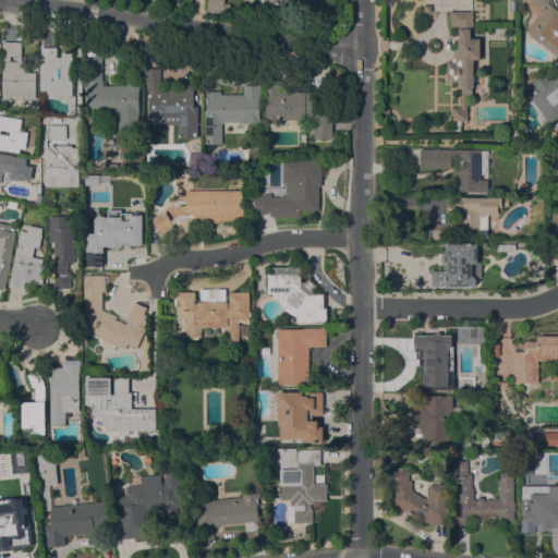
[(208,0),(225,0),(225,2),(230,3),(229,14),(207,10),(208,0)]
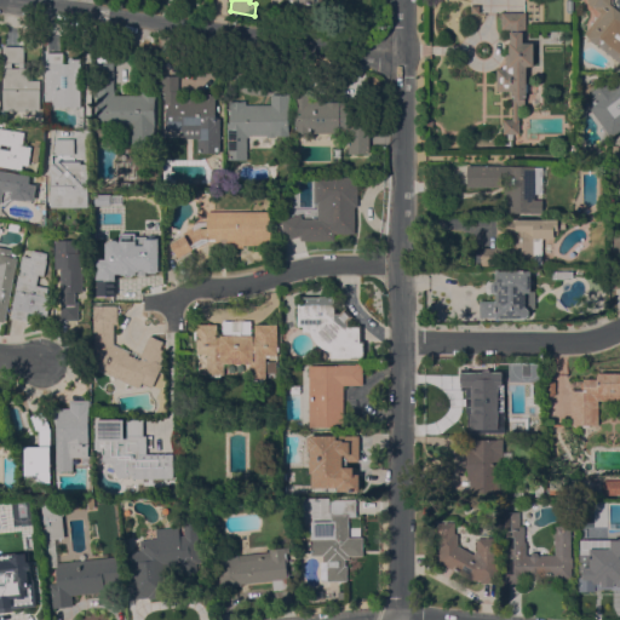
[(321,0),(321,4),(311,3),(310,13),(291,11),(292,0),(321,0)]
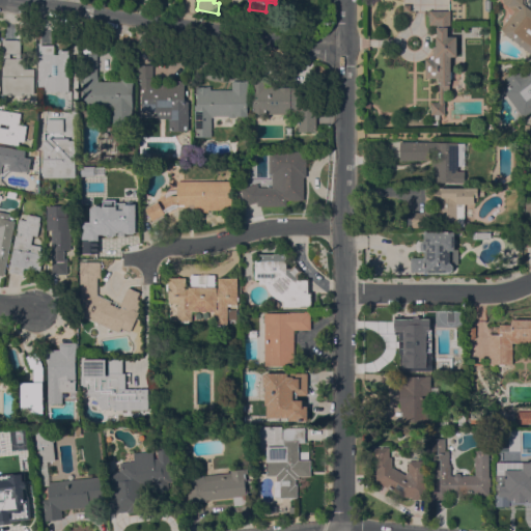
[(530,54),(502,31),(503,30),(500,28),(514,10),(510,7),(510,4),(507,5),(503,1),(503,0),(523,0),(523,2),(530,8),(530,54)]
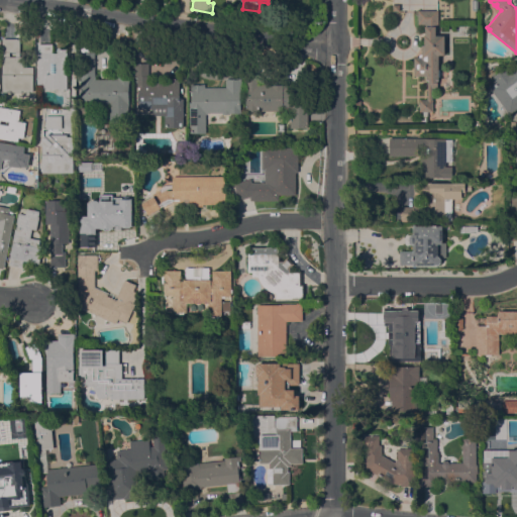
[(438,35),(444,35),(444,55),(439,55),(439,69),(440,69),(440,76),(439,76),(439,80),(437,80),(437,88),(432,87),(432,99),(433,99),(433,111),(428,111),(428,115),(423,115),(423,110),(419,110),(419,99),(427,99),(427,79),(426,79),(426,75),(414,75),(414,57),(418,57),(419,56),(420,54),(422,54),(422,45),(425,45),(425,24),(418,23),(418,9),(438,10),(438,35)]
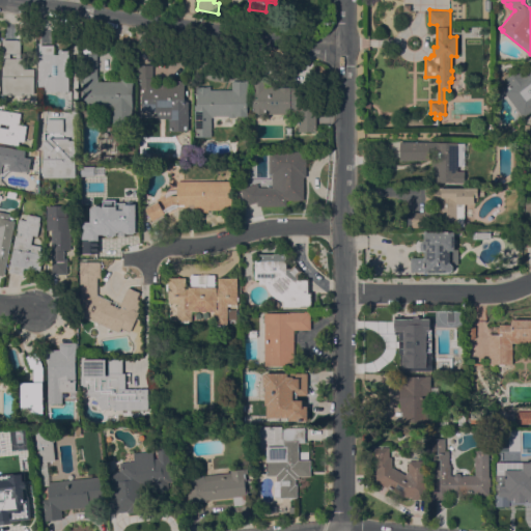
[(3,94),(3,58),(4,58),(4,53),(3,53),(3,39),(19,38),(19,39),(22,39),(22,57),(25,57),(25,68),(34,68),(35,93),(3,94)]
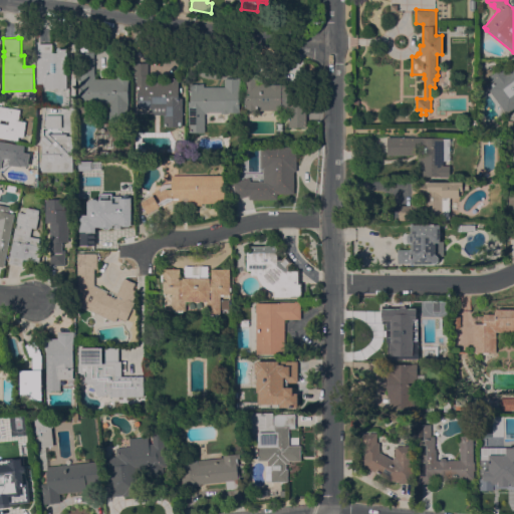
[(66,88),(41,88),(41,83),(37,83),(37,52),(38,52),(38,43),(52,43),(52,52),(57,52),(57,48),(67,48),(66,88)]
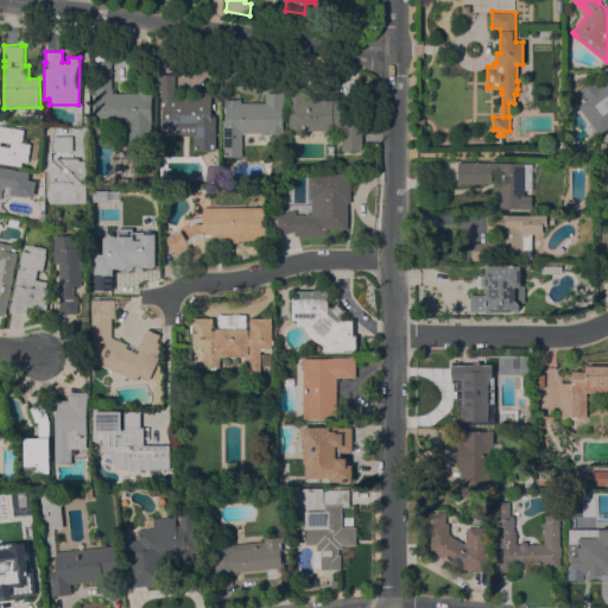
[(138,93),(139,89),(151,89),(151,145),(128,145),(128,124),(108,124),(108,120),(94,120),(94,62),(112,62),(111,88),(112,88),(112,93),(138,93)]
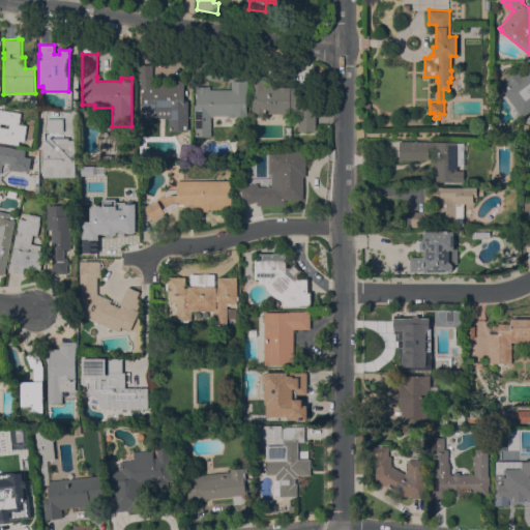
[(184,100),(187,100),(187,130),(169,130),(169,118),(156,118),(156,112),(141,112),(141,91),(145,91),(145,89),(141,89),(141,80),(138,80),(139,64),(152,64),(152,77),(158,77),(158,81),(174,81),(174,80),(184,80),(184,100)]
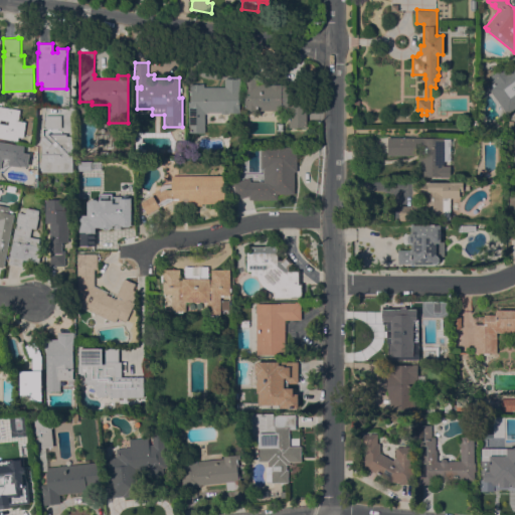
[(514,108),(507,114),(488,87),(495,80),(492,75),(502,67),(506,72),(514,65),(514,108)]
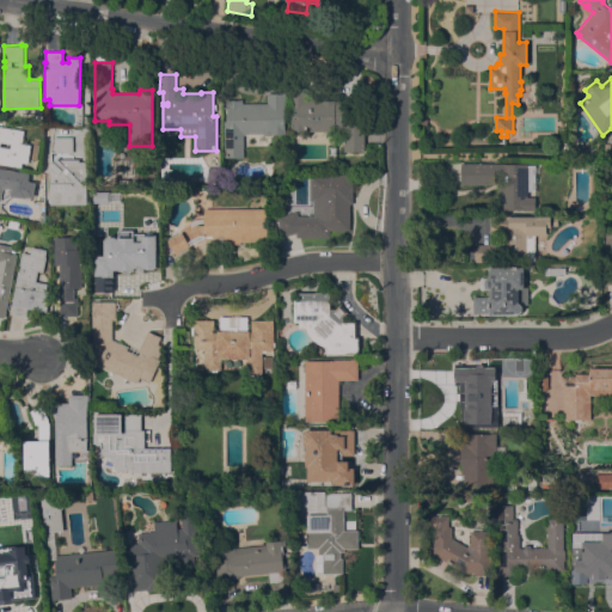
[(268,103),(268,92),(286,92),(286,103),(285,103),(285,133),(271,134),(263,135),(263,133),(246,133),(246,135),(243,135),(244,157),(225,157),(224,121),(227,121),(227,105),(226,105),(226,99),(243,99),(243,103),(268,103)]
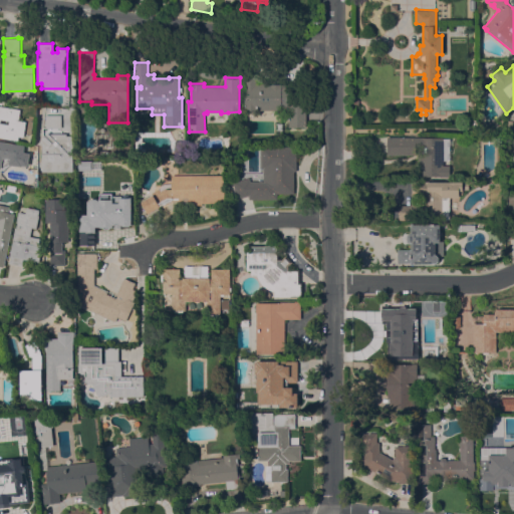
[(244,84),(245,84),(245,77),(257,77),(257,83),(284,83),(284,86),(305,86),(305,126),(289,126),(289,106),(281,106),(281,109),(257,109),(257,110),(244,110),(244,84)]
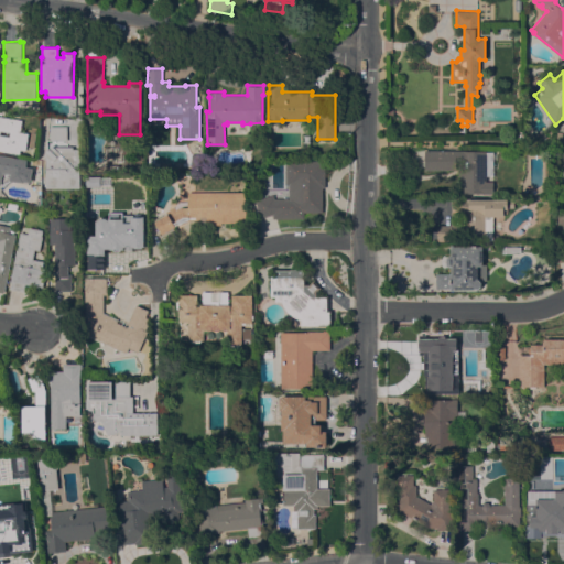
[(0,116),(23,120),(22,132),(30,133),(26,150),(22,150),(21,154),(0,150),(0,116)]
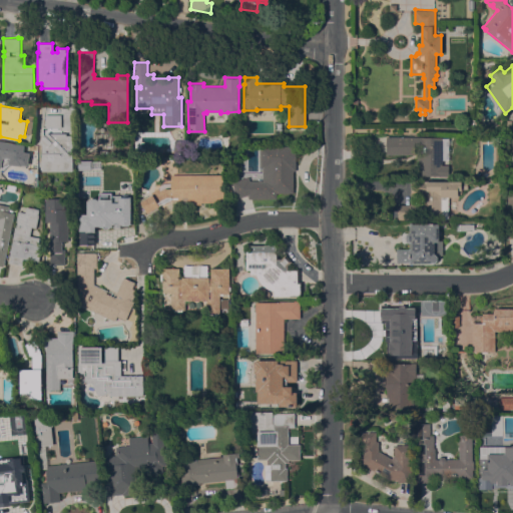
[(61,114),(61,127),(46,128),(45,114),(61,114)]
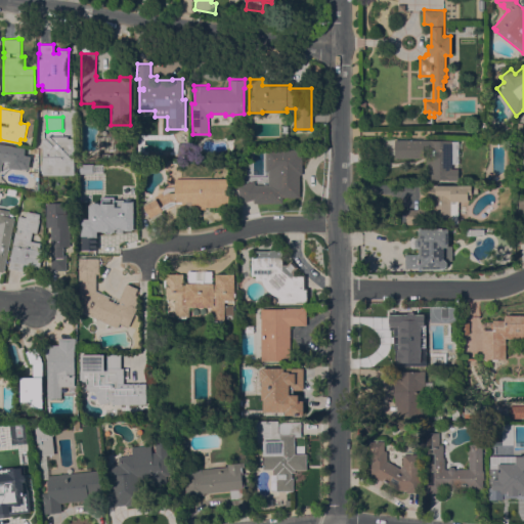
[(42,136),(68,136),(68,138),(75,138),(75,175),(43,175),(42,136)]
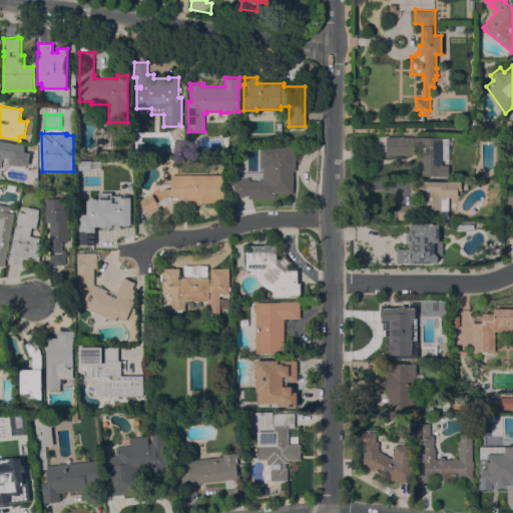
[(422,136),(422,137),(442,137),(450,137),(450,160),(442,160),(442,164),(449,164),(449,174),(439,174),(439,175),(419,175),(419,159),(417,159),(417,154),(420,154),(420,145),(415,145),(415,154),(386,154),(386,136),(422,136)]
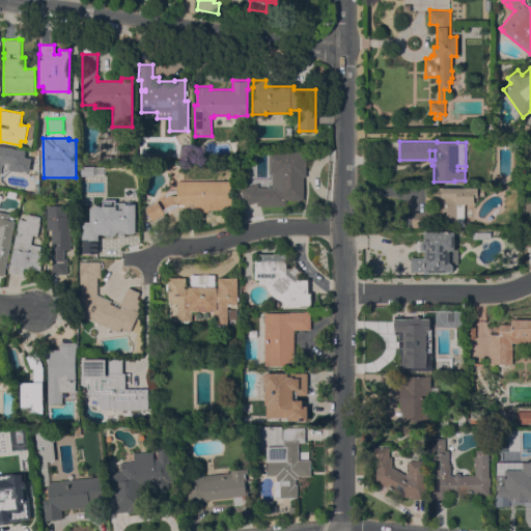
[(180,145),(192,144),(193,157),(180,158),(180,145)]
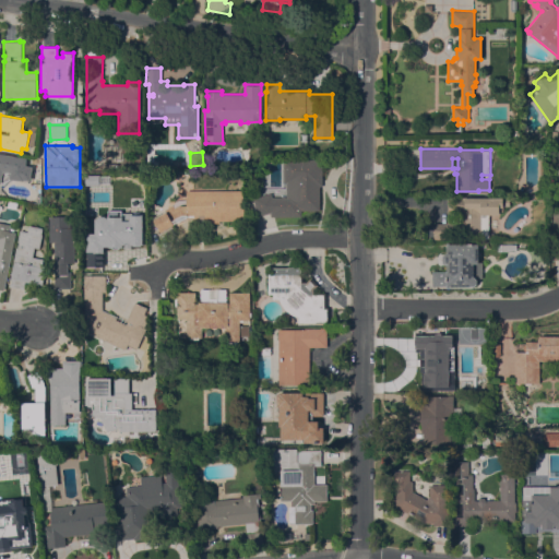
[(0,153),(27,157),(26,165),(33,166),(31,180),(24,179),(24,180),(10,178),(10,177),(2,176),(1,183),(0,182),(0,153)]
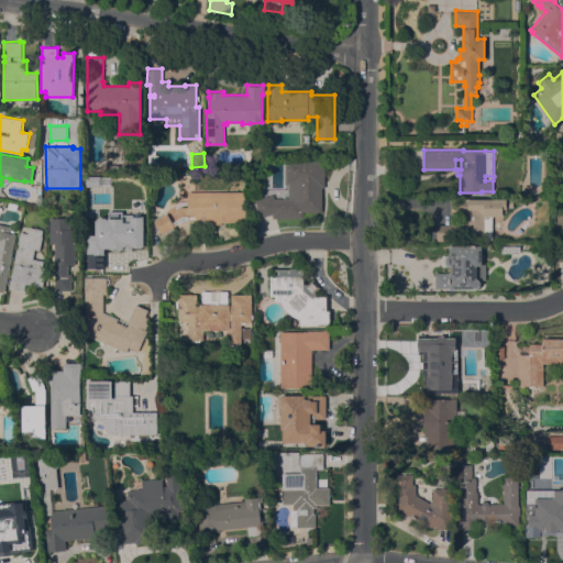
[(285,159),(324,159),(324,187),(322,187),(322,211),(304,211),(304,218),(273,218),(272,214),(260,217),(255,199),(274,195),(274,198),(288,198),(288,184),(285,184),(285,159)]
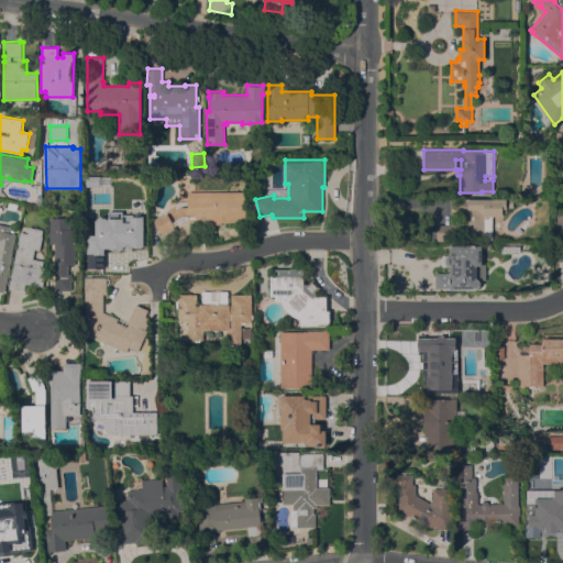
[(119,195),(119,189),(145,188),(145,199),(146,199),(146,207),(145,207),(145,233),(105,233),(105,268),(89,268),(88,218),(96,218),(96,216),(94,216),(94,205),(96,205),(96,195),(119,195)]
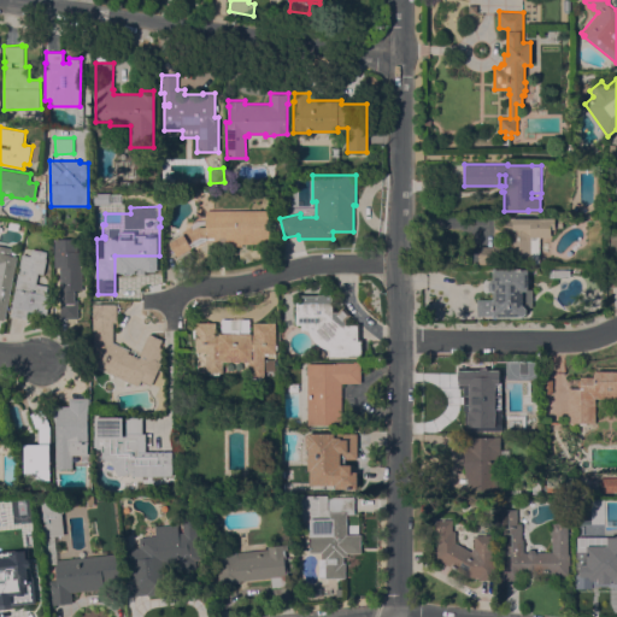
[(269,210),(269,244),(242,244),(242,246),(225,246),(225,241),(206,241),(206,240),(177,257),(169,241),(183,233),(182,230),(191,225),(193,229),(197,227),(199,225),(206,227),(206,210),(269,210)]
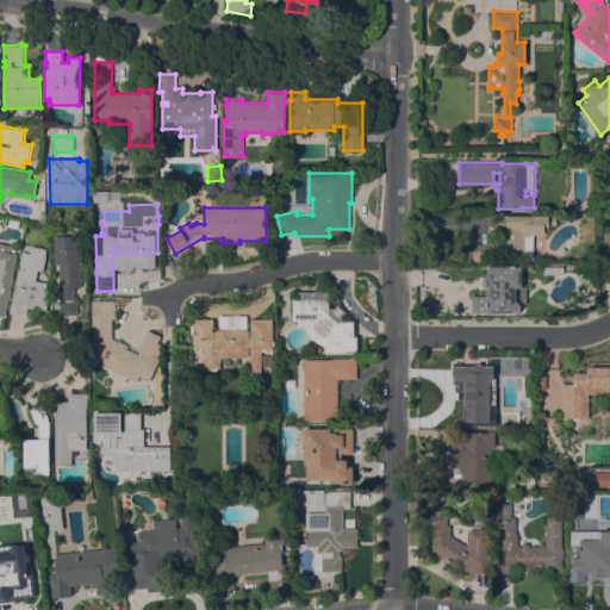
[(533,215),(533,216),(556,216),(556,225),(549,225),(549,231),(546,231),(546,234),(534,234),(534,261),(509,261),(509,253),(505,253),(505,255),(490,255),(490,261),(473,261),(473,243),(487,243),(487,237),(500,237),(500,215),(533,215)]
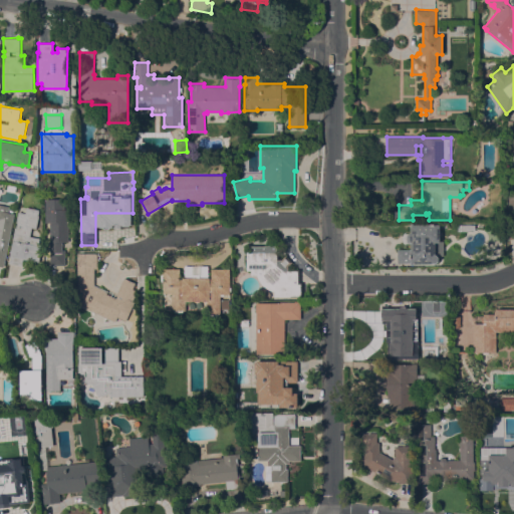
[(17,186),(16,192),(7,191),(8,184),(17,186)]
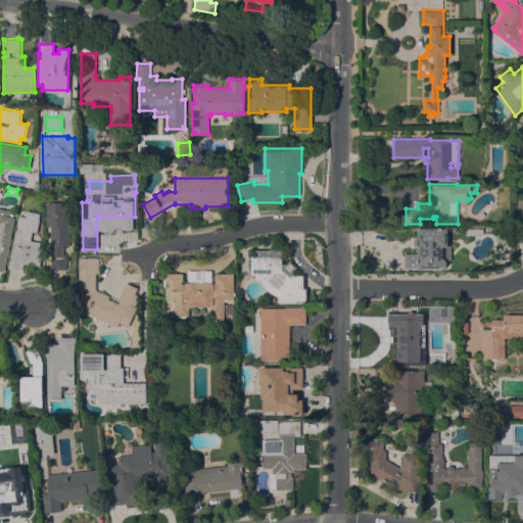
[(51,226),(47,226),(47,202),(62,202),(62,204),(66,204),(66,214),(70,214),(70,245),(63,245),(63,254),(66,254),(66,270),(51,270),(51,226)]
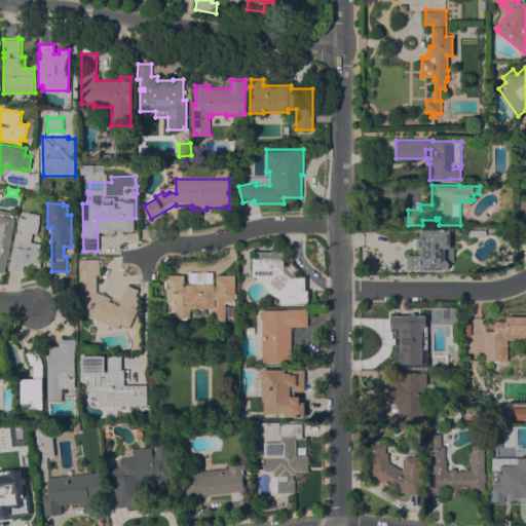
[(4,272),(0,271),(0,209),(10,212),(9,217),(15,218),(4,272)]
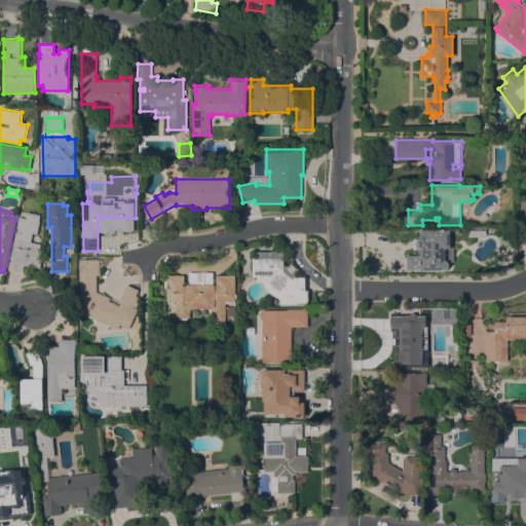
[(20,217),(27,218),(28,212),(41,214),(39,220),(40,220),(37,234),(33,233),(31,241),(41,243),(40,250),(42,250),(40,261),(41,261),(40,268),(24,265),(23,269),(11,267),(11,262),(10,261),(20,217)]
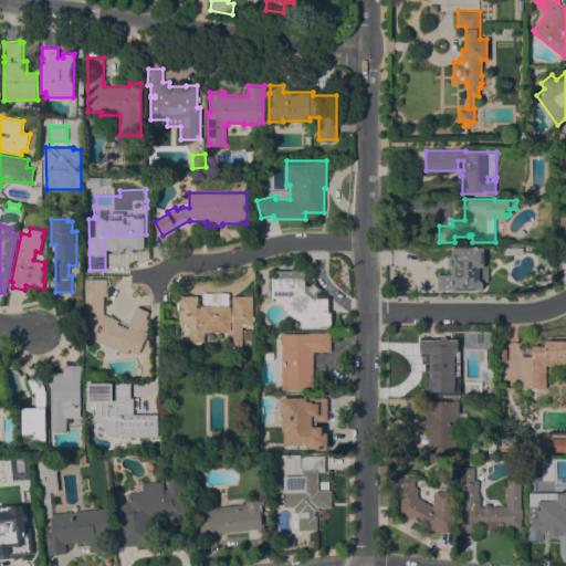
[(484,247),(484,265),(489,265),(489,281),(481,281),(483,283),(483,286),(481,289),(481,290),(456,290),(456,292),(452,292),(452,290),(438,290),(438,274),(453,274),(453,269),(451,269),(448,265),(448,259),(451,255),(452,255),(452,245),(470,245),(470,247),(484,247)]
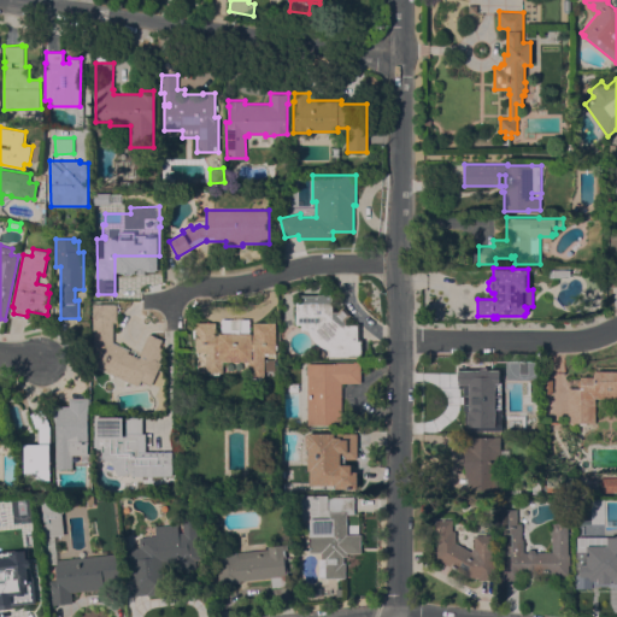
[(334,311),(339,311),(344,306),(351,315),(346,319),(346,323),(359,323),(359,340),(362,340),(362,356),(350,356),(350,358),(331,358),(331,356),(329,356),(329,350),(325,348),(322,347),(319,345),(316,342),(311,336),(310,334),(309,330),(301,330),(301,324),(297,324),(295,303),(301,301),(301,299),(299,299),(299,294),(317,294),(325,293),(334,294),(334,311)]
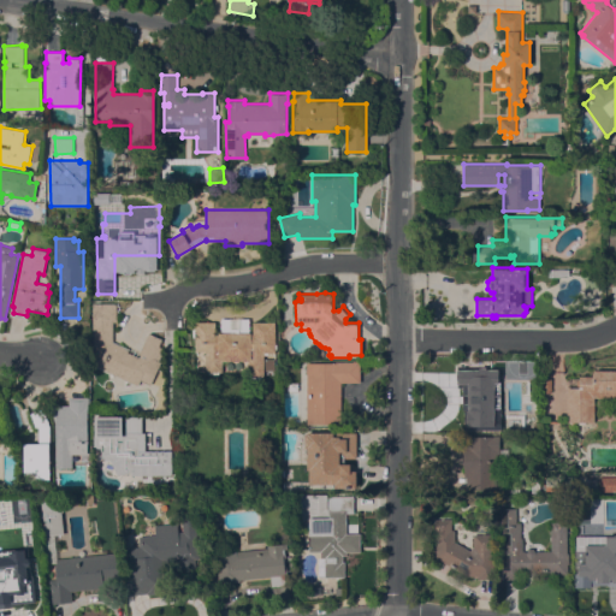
[(93,303),(117,303),(117,321),(113,321),(113,341),(140,353),(148,332),(163,339),(159,345),(163,347),(160,351),(163,353),(159,361),(161,362),(150,385),(140,380),(137,386),(94,366),(93,303)]
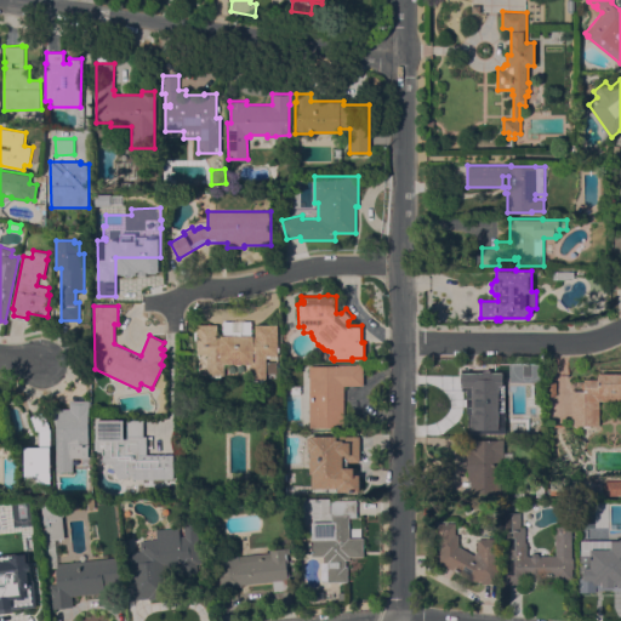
[(278,355),(267,355),(267,362),(277,362),(277,374),(267,374),(267,379),(263,379),(263,382),(252,382),(252,380),(250,380),(250,364),(224,364),(224,374),(222,374),(222,376),(210,376),(210,375),(208,375),(208,354),(194,354),(194,341),(194,330),(197,330),(197,324),(217,324),(217,336),(222,336),(222,320),(251,320),(251,336),(255,336),(255,324),(278,324),(278,355)]
